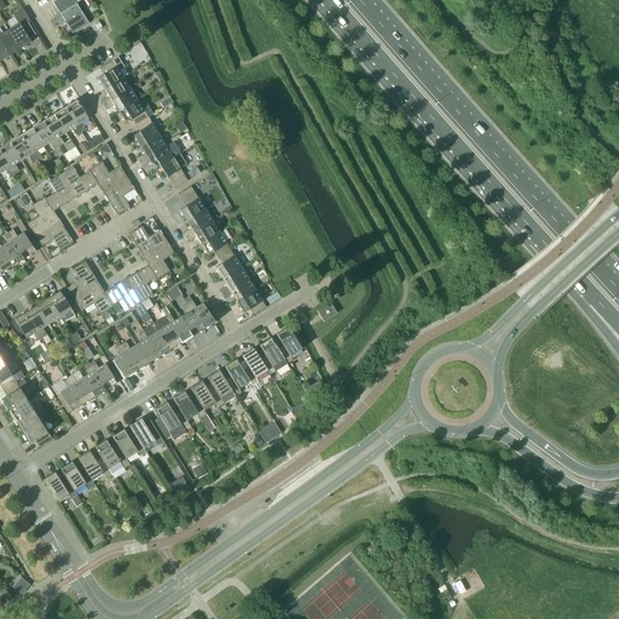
[(51,0),(61,15),(76,4),(74,0),(51,0)]
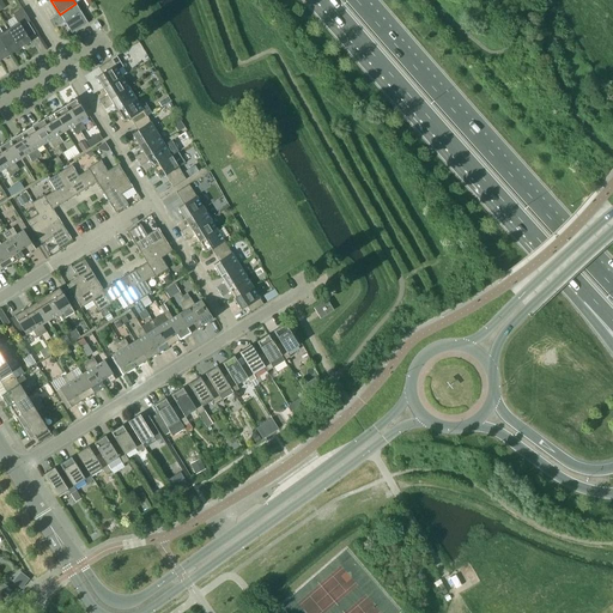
[(60,14),(72,34),(87,23),(76,4),(60,14)]
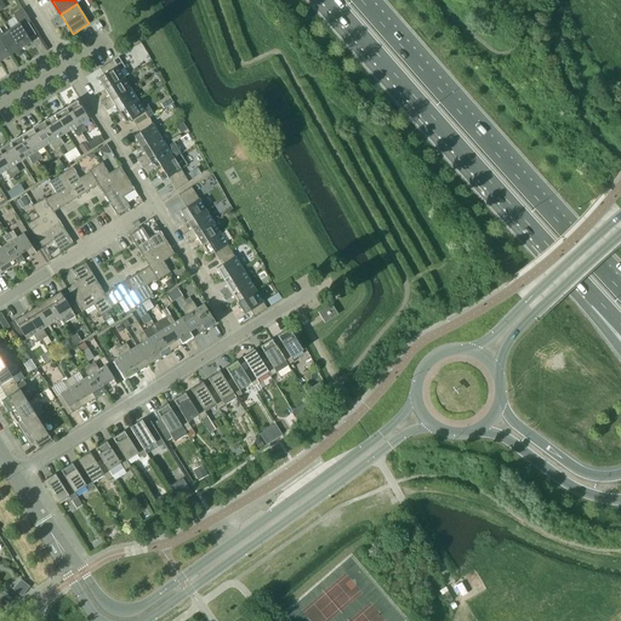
[(28,23),(30,22),(22,9),(12,15),(18,23),(7,29),(21,49),(32,43),(29,39),(35,35),(28,23)]
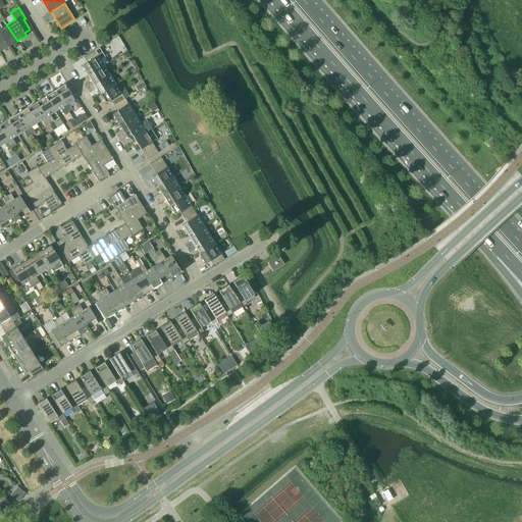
[(0,34),(8,47),(17,41),(6,24),(2,28),(0,24),(0,34)]
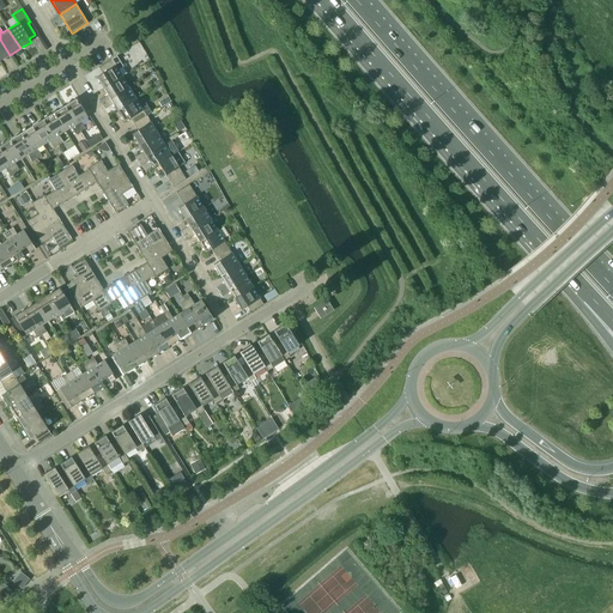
[(96,77),(103,89),(122,77),(117,70),(123,67),(116,56),(98,67),(102,73),(96,77)]
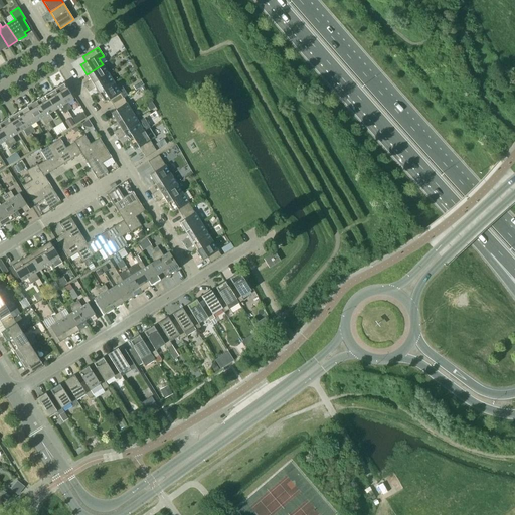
[(91,79),(83,84),(86,88),(109,73),(103,64),(87,74),(91,79)]
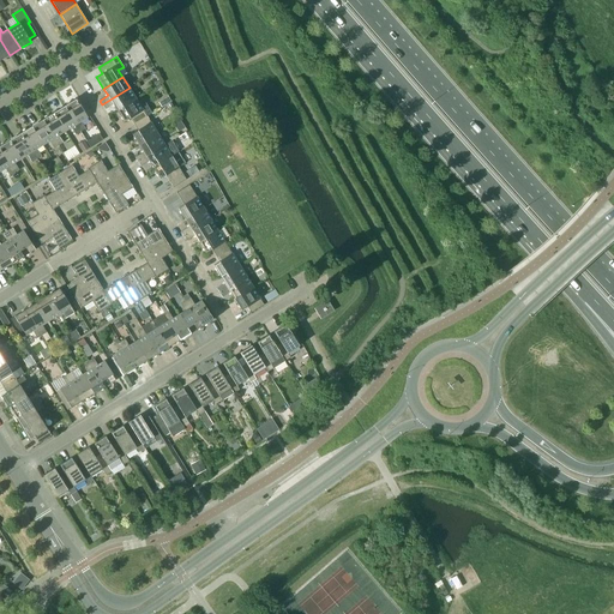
[(113,104),(118,110),(136,100),(130,88),(102,104),(106,109),(113,104)]
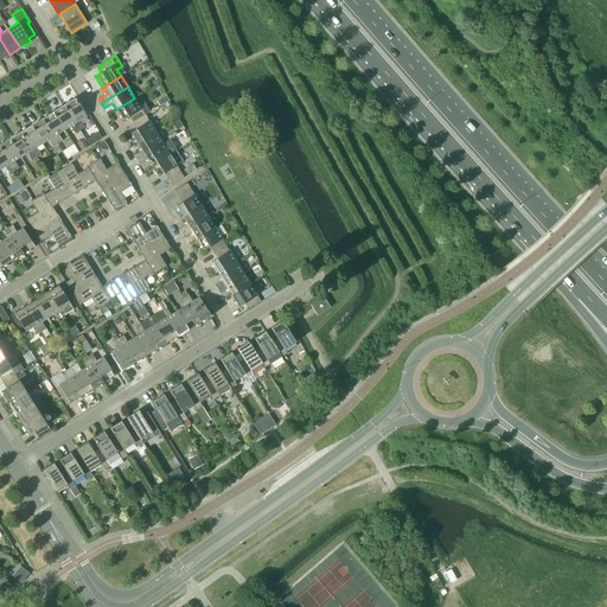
[(75,97),(64,104),(80,131),(84,127),(80,120),(87,116),(75,97)]
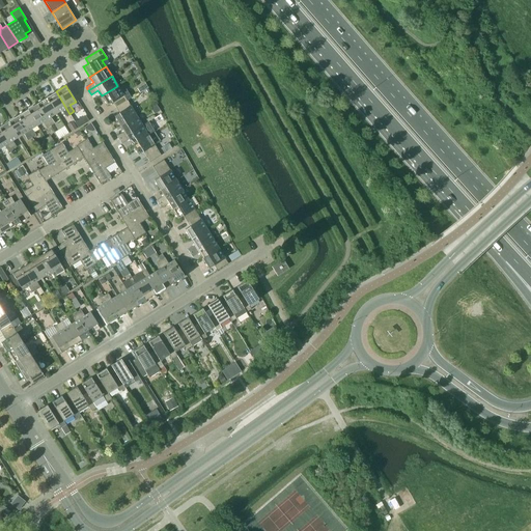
[(116,108),(127,101),(132,98),(127,89),(121,92),(117,86),(102,95),(108,106),(113,103),(116,108)]
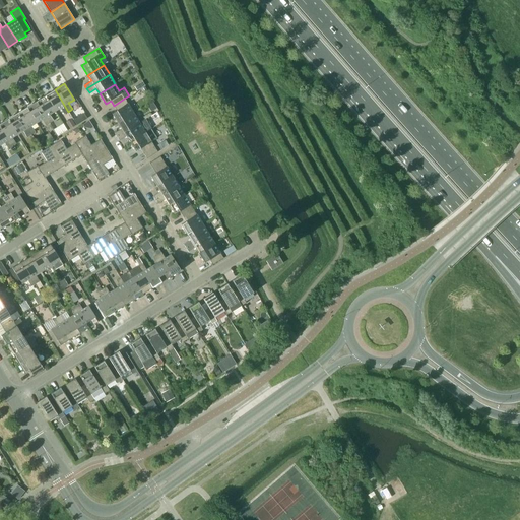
[(55,89),(45,95),(55,111),(60,108),(64,114),(68,112),(55,89)]
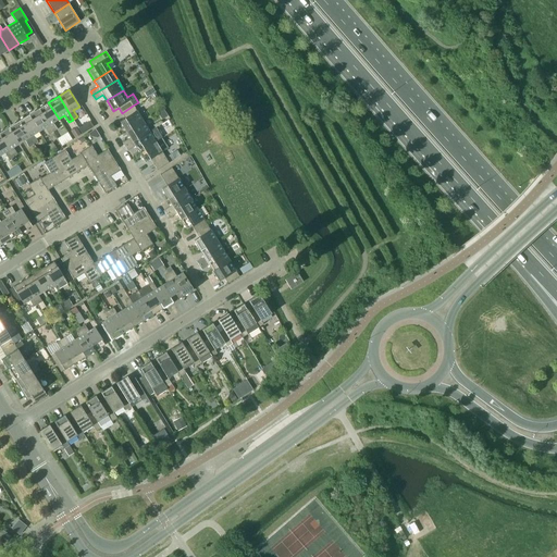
[(53,123),(59,119),(48,102),(38,109),(53,132),(58,130),(53,123)]
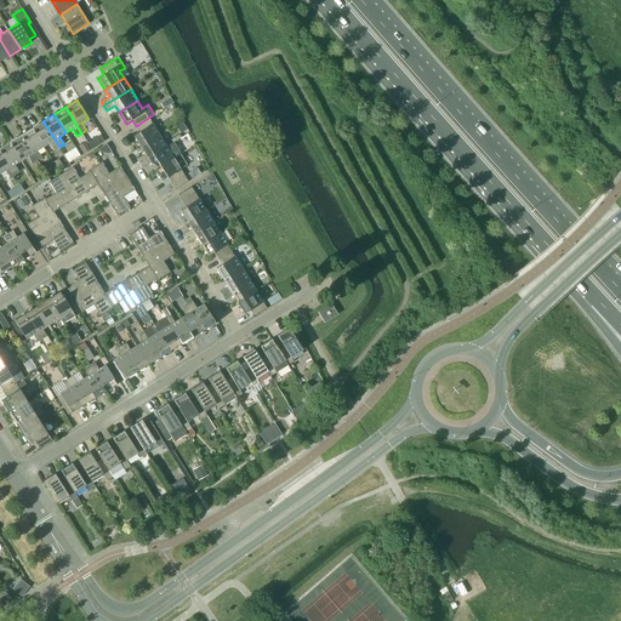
[(134,136),(141,147),(159,136),(148,118),(136,126),(140,132),(134,136)]
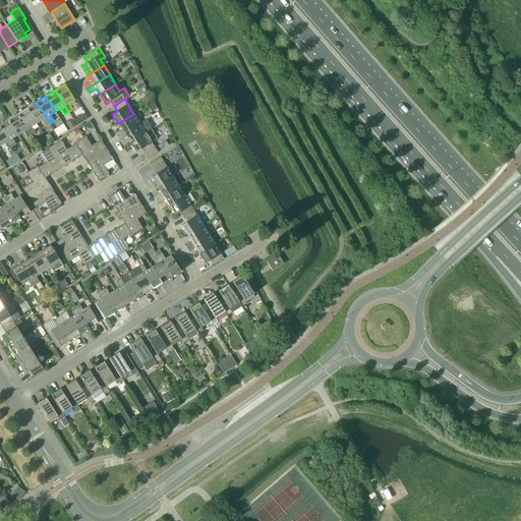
[(36,102),(26,107),(37,123),(42,120),(46,126),(50,123),(36,102)]
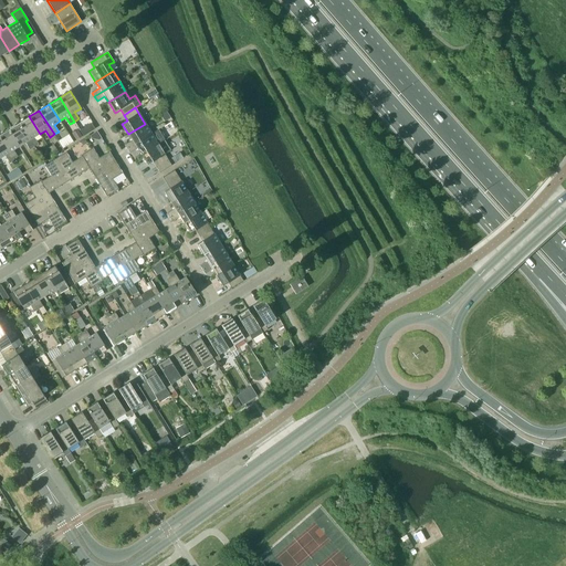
[(29,116),(19,123),(33,147),(38,144),(34,137),(40,134),(29,116)]
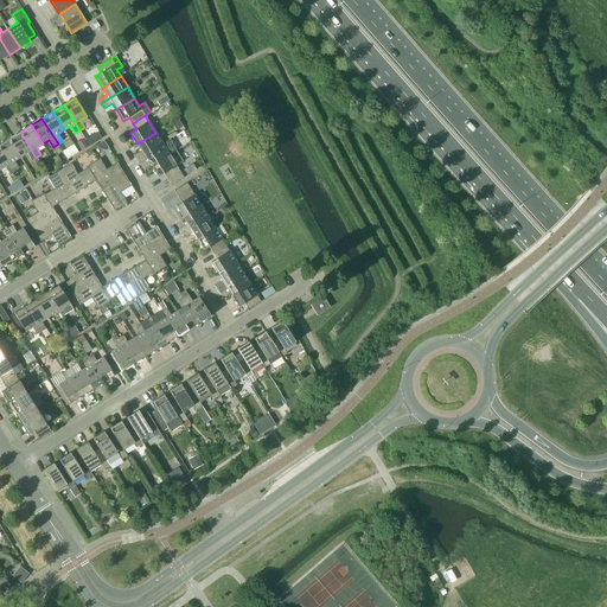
[(31,160),(36,158),(20,132),(10,139),(21,157),(27,153),(31,160)]
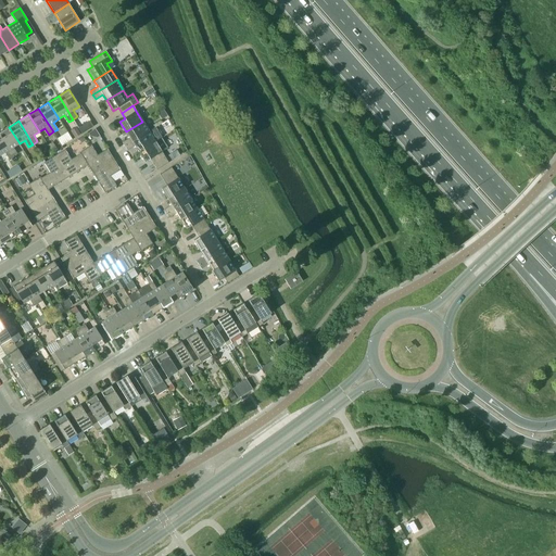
[(89,121),(78,128),(81,134),(93,127),(89,121)]
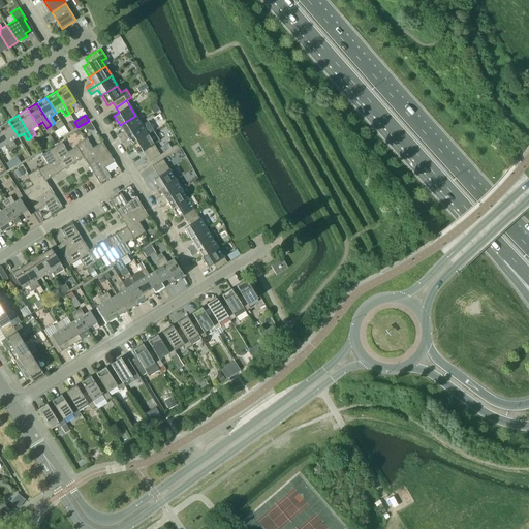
[(123,131),(116,135),(119,139),(142,125),(135,116),(120,125),(123,131)]
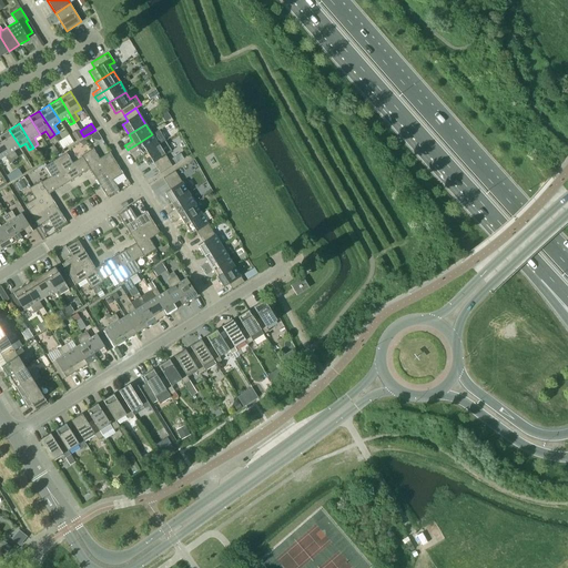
[(9,130),(0,134),(0,138),(13,160),(18,158),(13,151),(20,146),(9,130)]
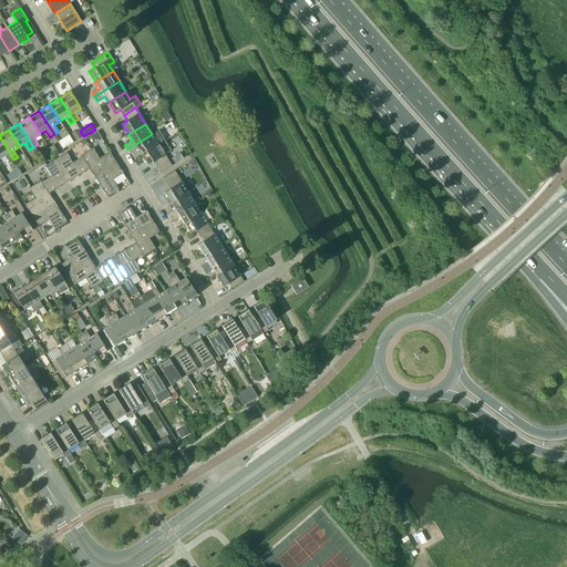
[(61,140),(64,146),(74,140),(70,133),(61,140)]
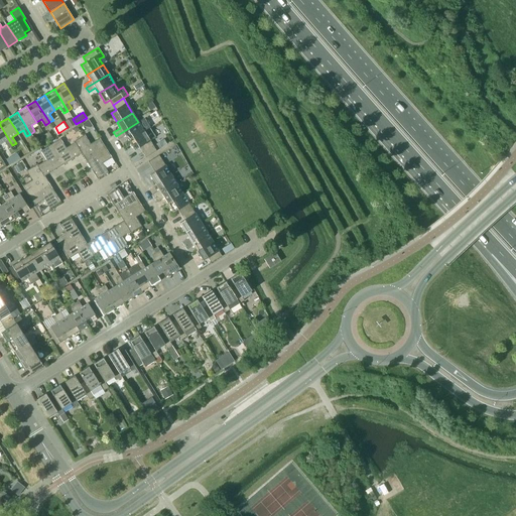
[(125,135),(128,141),(144,131),(146,129),(147,126),(145,123),(142,122),(139,124),(138,122),(116,136),(118,140),(125,135)]
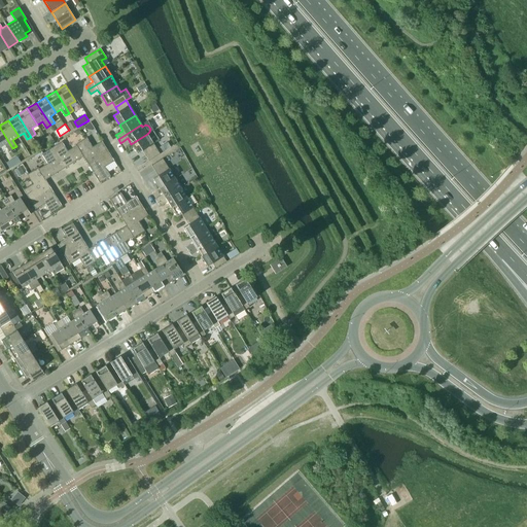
[(12,148),(0,128),(0,147),(4,144),(10,153),(14,151),(12,148)]
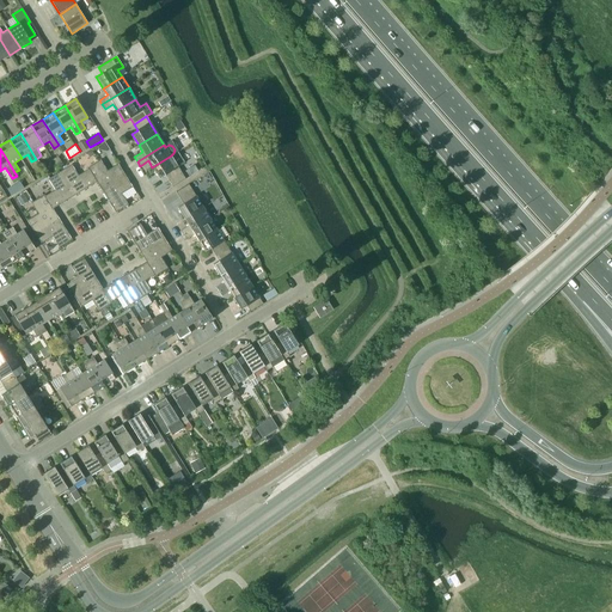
[(165,175),(172,187),(185,179),(178,166),(184,163),(178,152),(171,155),(152,167),(159,178),(165,175)]
